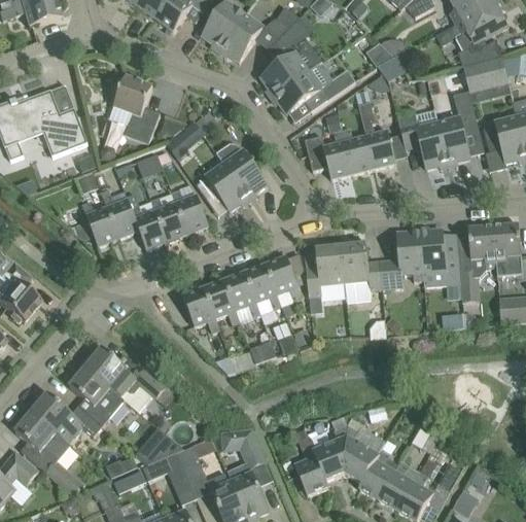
[(3,9),(1,10),(0,10),(0,16),(1,19),(6,18),(13,15),(25,12),(28,26),(60,16),(55,0),(36,0),(11,7),(3,9)]
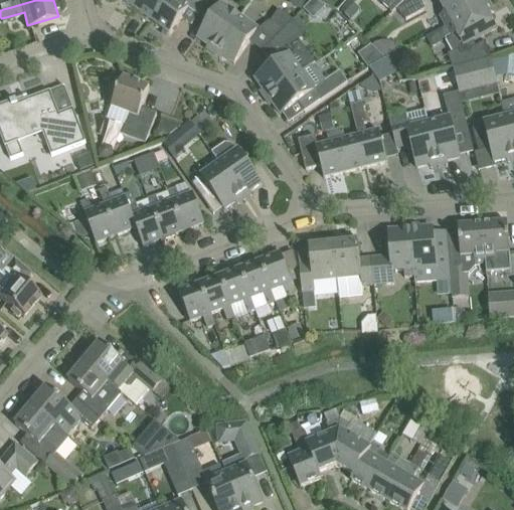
[(151,18),(164,0),(137,0),(133,5),(151,18)]
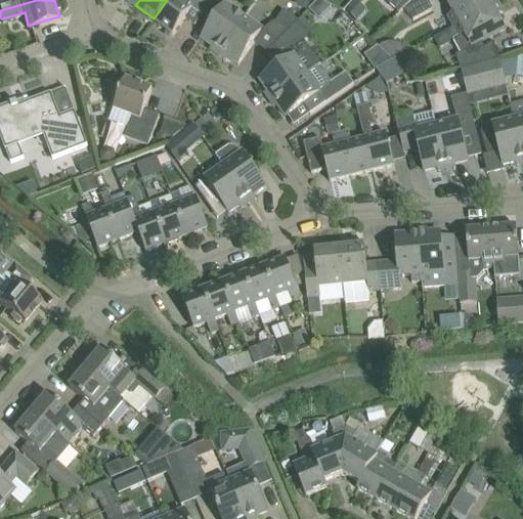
[(193,22),(202,11),(209,0),(167,0),(154,18),(172,31),(183,14),(193,22)]
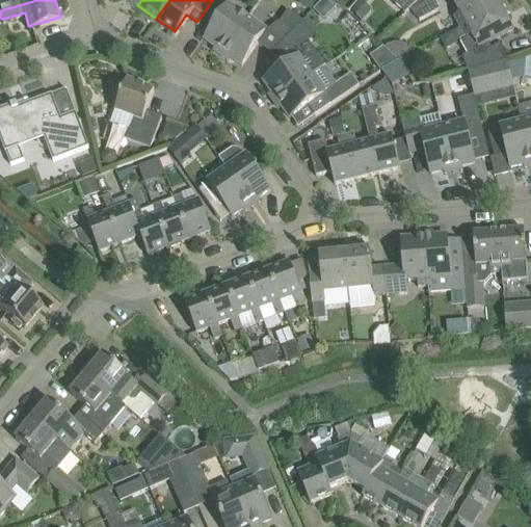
[(212,0),(205,11),(215,19),(203,35),(221,49),(246,14),(228,0),(212,0)]
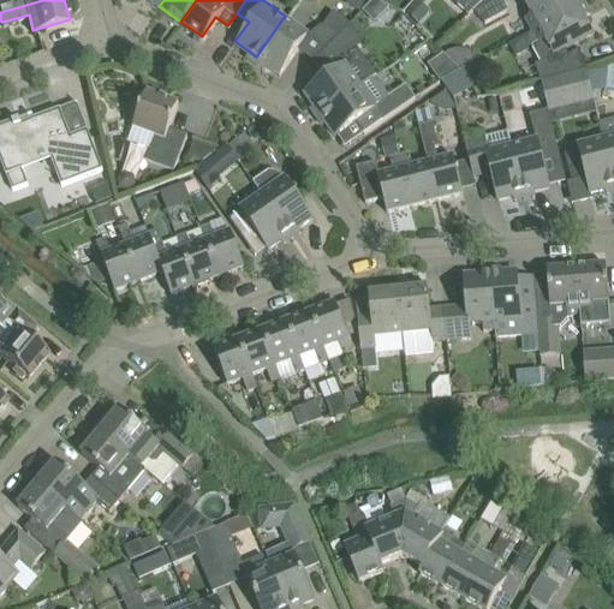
[(466,11),(478,0),(454,0),(466,11)]
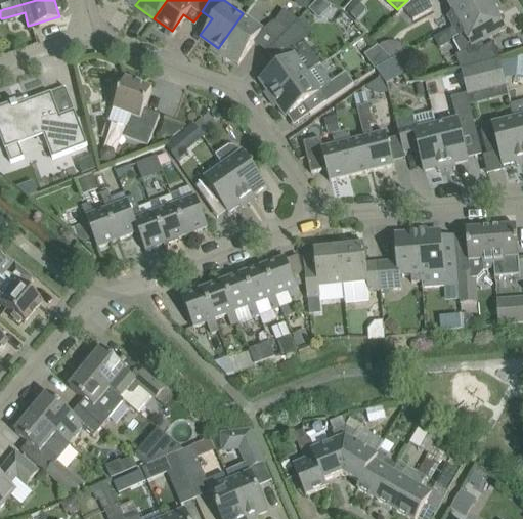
[(431,6),(428,0),(407,0),(397,9),(398,10),(401,6),(412,17),(431,6)]
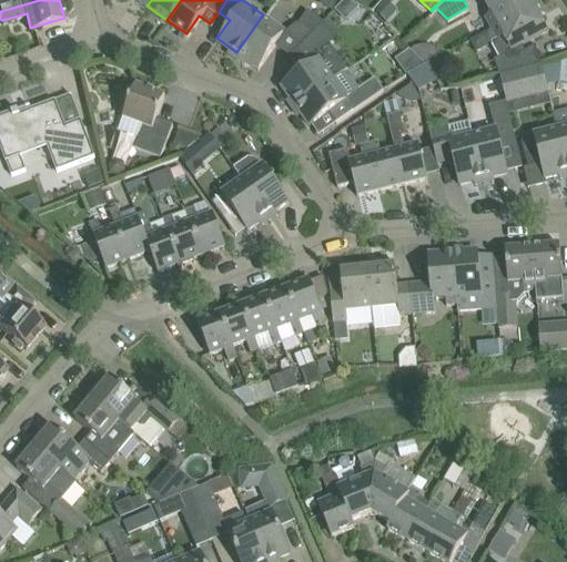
[(485,0),(490,11),(485,14),(490,24),(537,0),(485,0)]
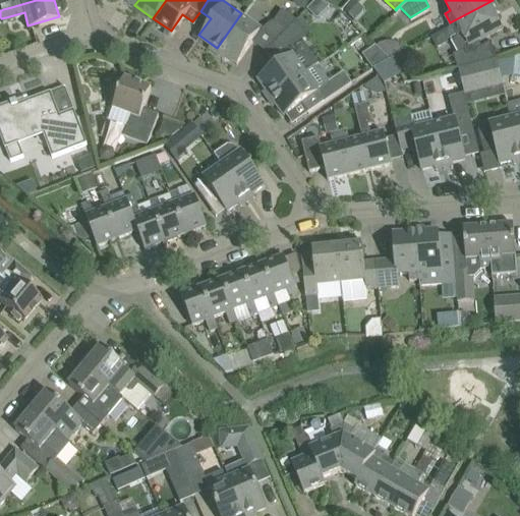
[(493,12),(499,10),(493,0),(450,22),(456,33),(450,37),(456,49),(452,51),(457,66),(475,61),(469,43),(477,38),(482,36),(500,25),(493,12)]
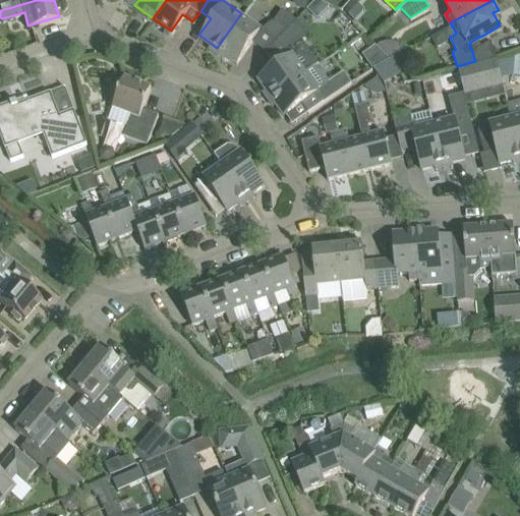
[(281,7),(272,19),(284,27),(294,16),(281,7)]
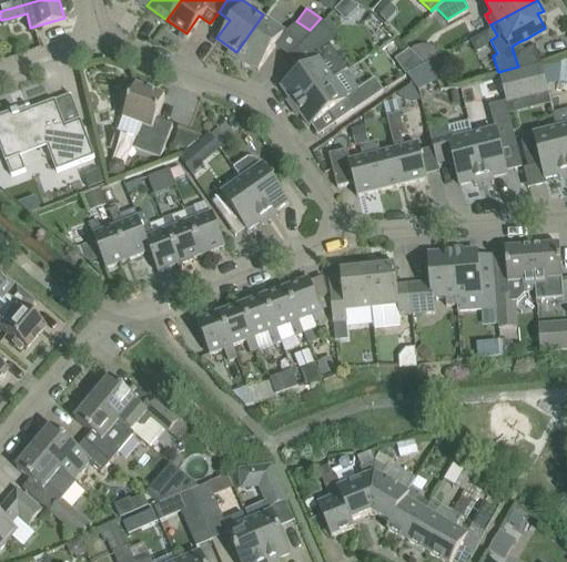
[(236,52),(256,65),(283,28),(263,14),(236,52)]
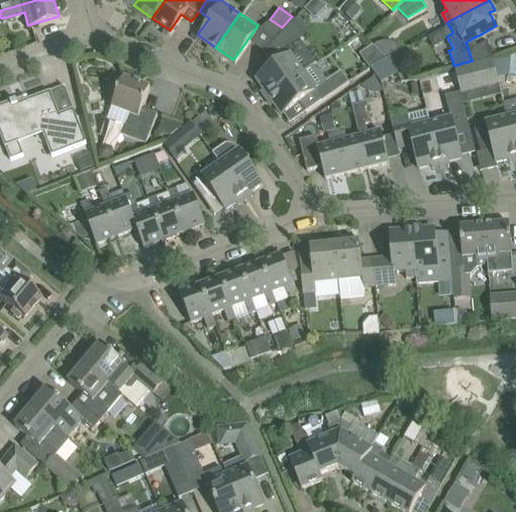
[(268,93),(302,69),(290,52),(294,48),(291,43),(305,34),(292,16),(282,27),(264,46),(275,62),(255,76),(268,93)]
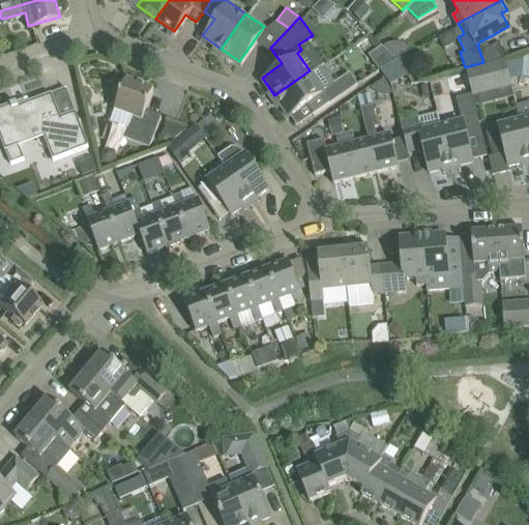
[(470,91),(509,82),(503,57),(465,67),(470,91)]
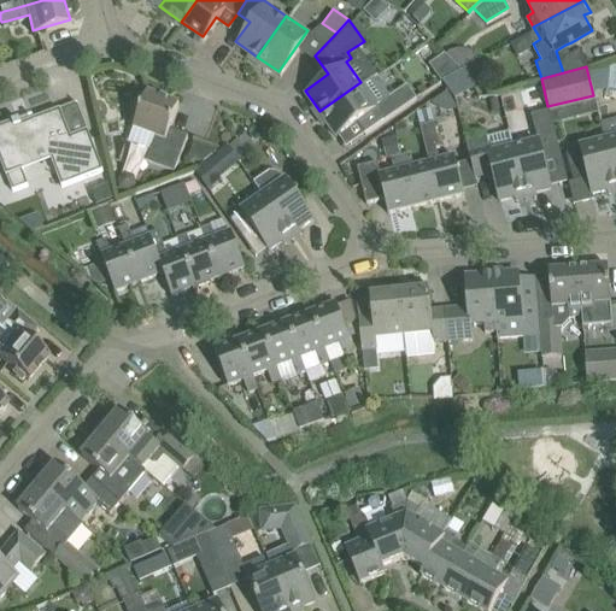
[(388,93),(374,72),(361,82),(320,111),(335,133),(356,118),(364,130),(415,95),(405,82),(388,93)]
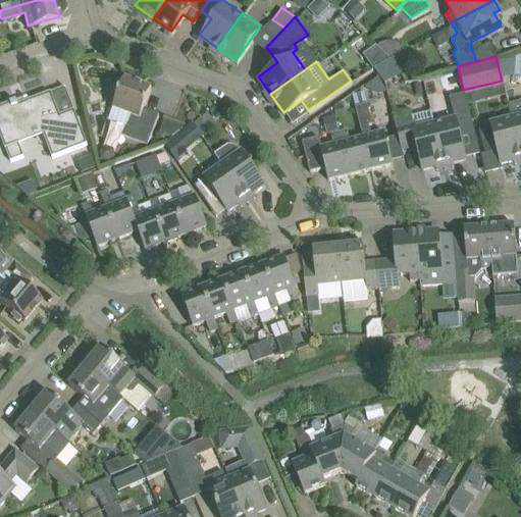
[(424,74),(425,89),(445,88),(443,72),(424,74)]
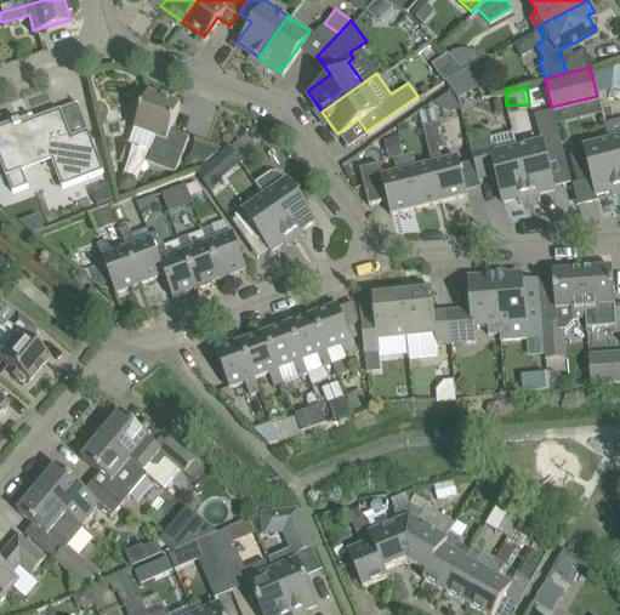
[(137,104),(141,106),(134,125),(154,134),(146,158),(174,169),(187,132),(169,125),(178,101),(147,89),(146,94),(142,92),(137,104)]
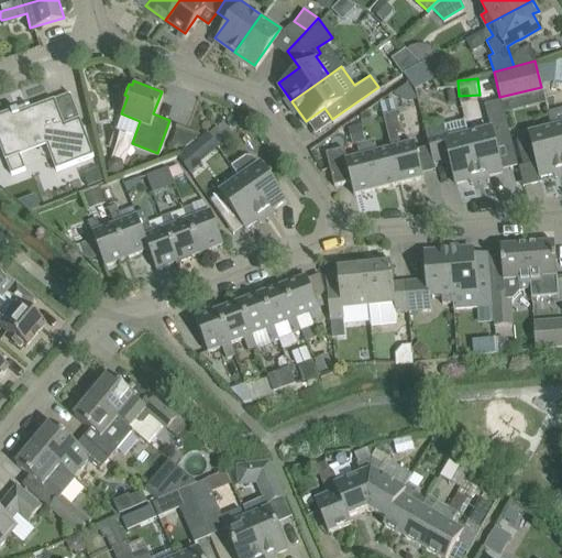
[(63,121),(53,96),(25,107),(26,109),(19,112),(15,106),(0,111),(0,144),(4,156),(10,171),(24,165),(19,151),(26,137),(41,131),(55,166),(92,152),(86,135),(78,116),(63,121)]
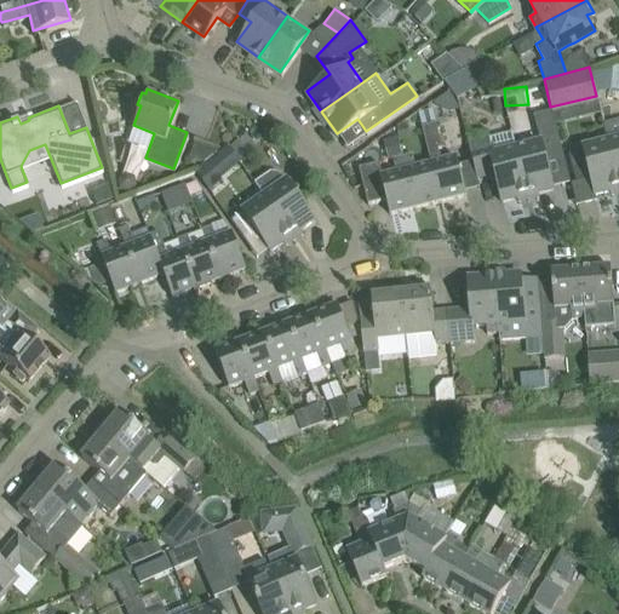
[(440,158),(436,144),(440,144),(431,107),(418,109),(427,147),(430,160),(439,198),(465,191),(456,154),(440,158)]
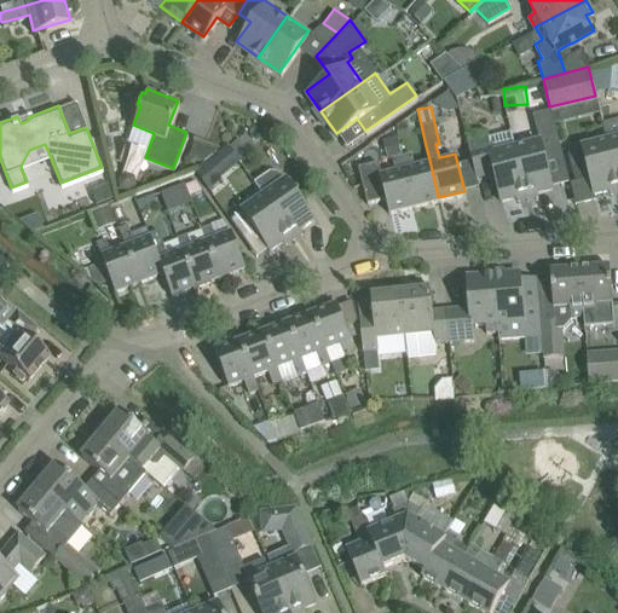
[(539,139),(514,145),(525,191),(550,185),(544,158),(561,154),(549,107),(531,111),(537,133),(539,139)]
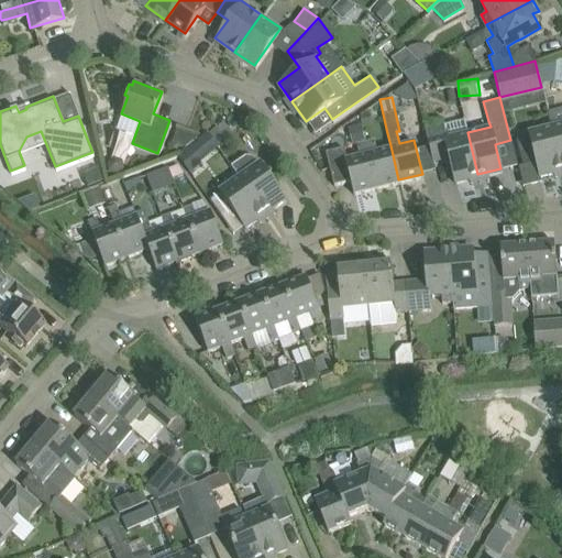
[(561,167),(561,106),(547,110),(551,126),(561,167)]
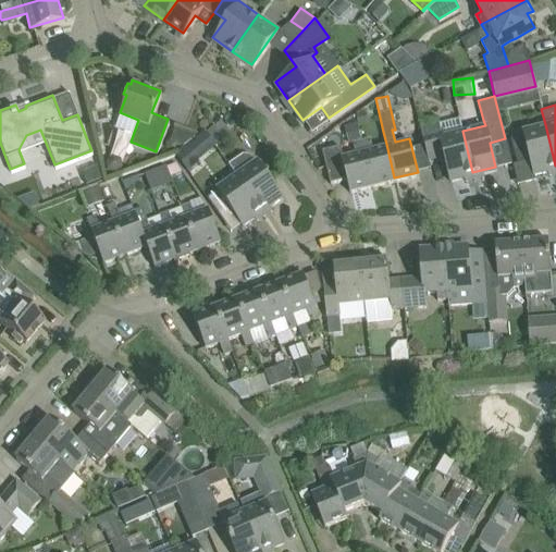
[(355,111),(354,112),(355,119),(356,122),(367,120),(363,108),(358,109),(355,111)]
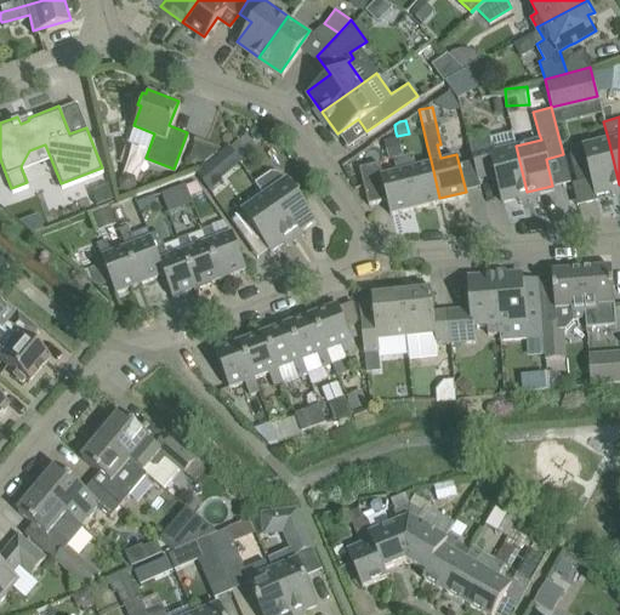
[(516,146),(512,130),(490,135),(489,134),(468,140),(477,176),(494,171),(501,199),(527,192),(516,146)]
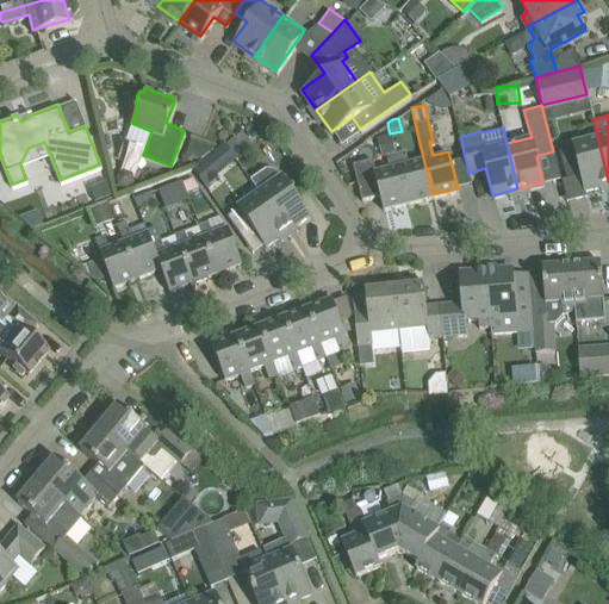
[(241,129),(229,138),(238,150),(250,141),(241,129)]
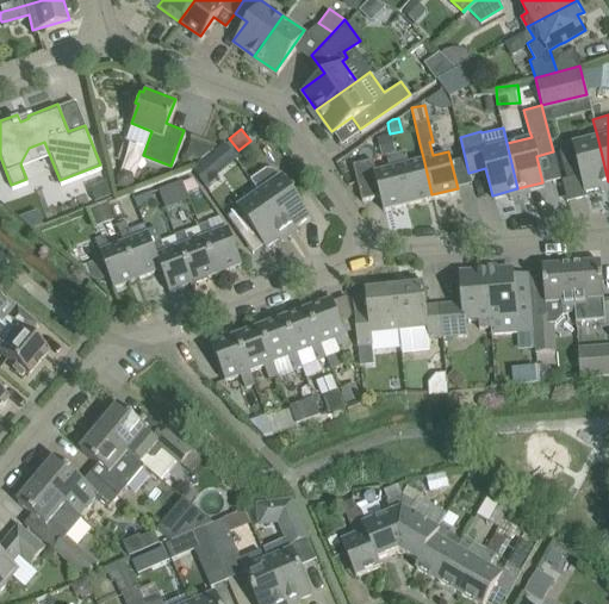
[(608,181),(597,136),(558,145),(565,175),(579,172),(584,188),(608,181)]
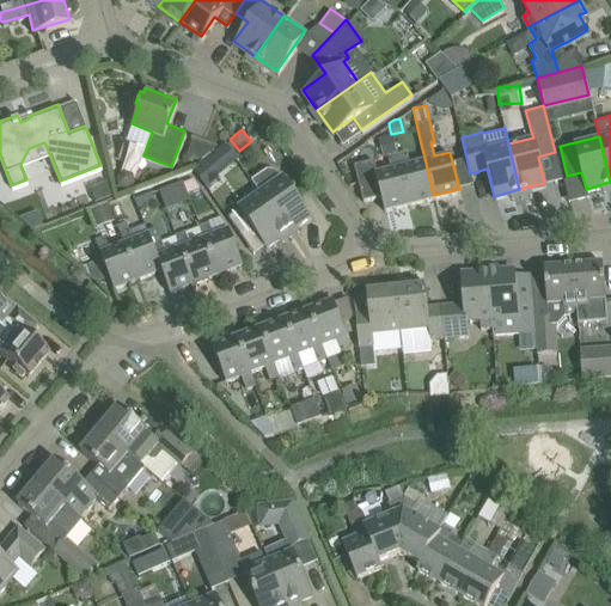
[(409,161),(405,150),(396,152),(408,201),(433,195),(425,158),(409,161)]
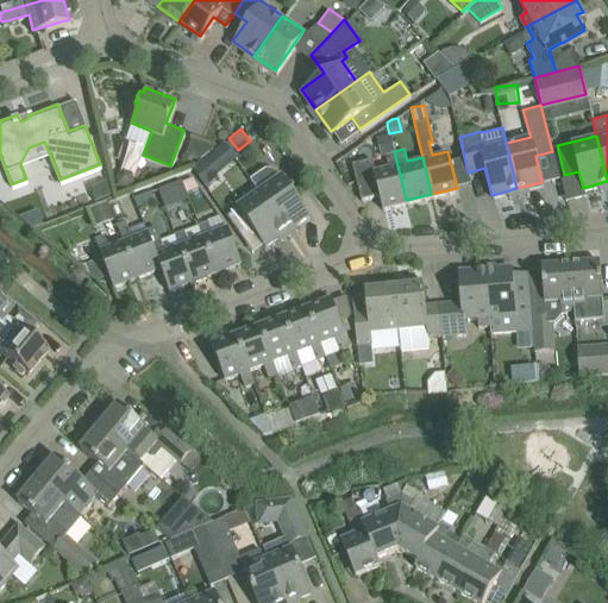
[(406,200),(394,151),(384,154),(388,165),(374,169),(371,157),(351,162),(361,198),(378,193),(381,207),(406,200)]
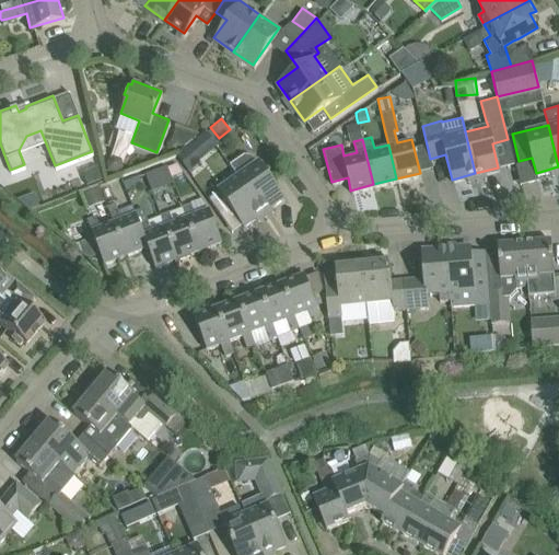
[(186,143),(176,152),(187,168),(188,169),(199,160),(198,158),(186,143)]
